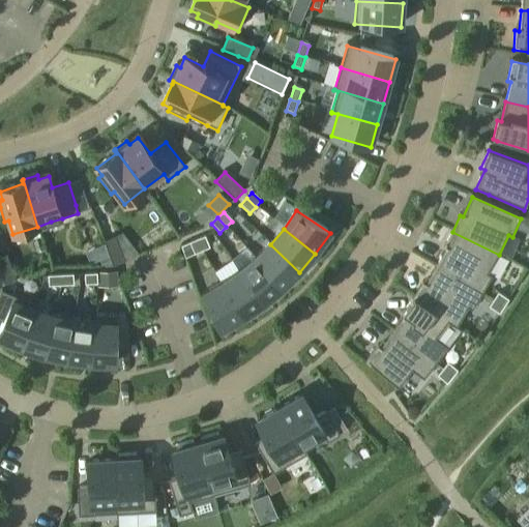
[(488,275),(499,255),(452,232),(443,249),(446,250),(436,267),(482,294),(492,277),(488,275)]
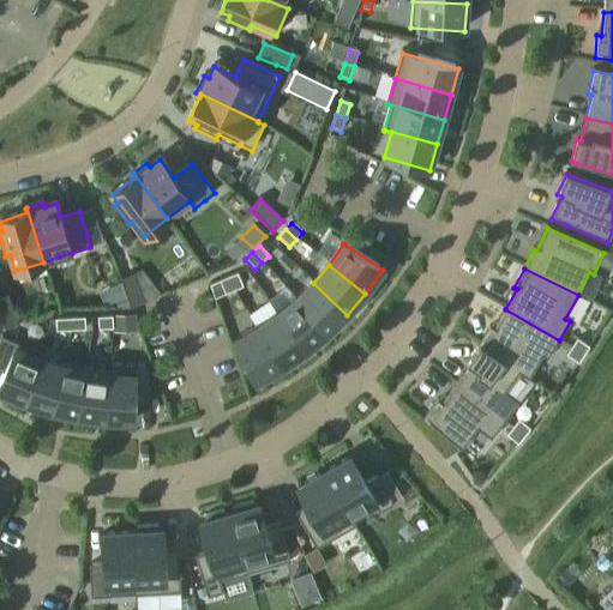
[(139,290),(133,275),(120,281),(131,309),(145,303),(139,290)]
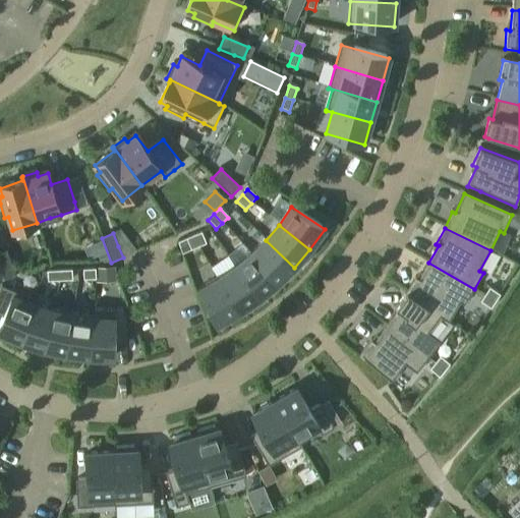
[(201,233),(193,236),(198,248),(206,244),(201,233)]
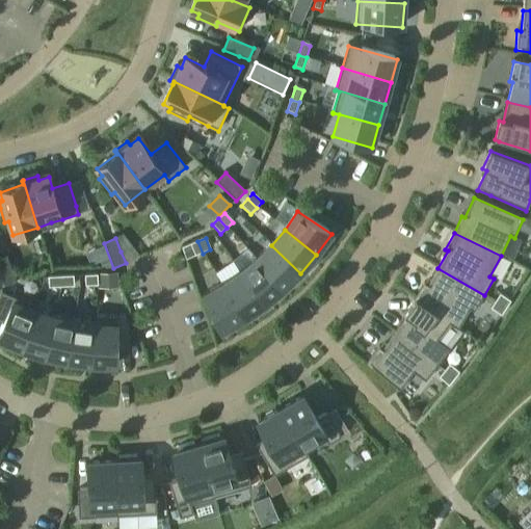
[(197,241),(190,244),(195,257),(203,254),(197,241)]
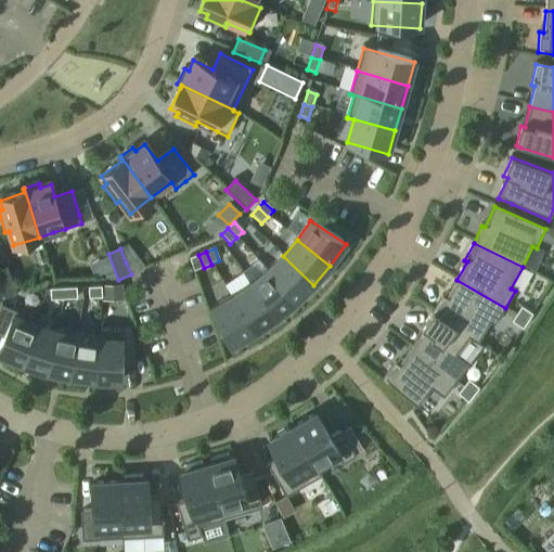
[(313,285),(283,256),(267,271),(295,303),(313,285)]
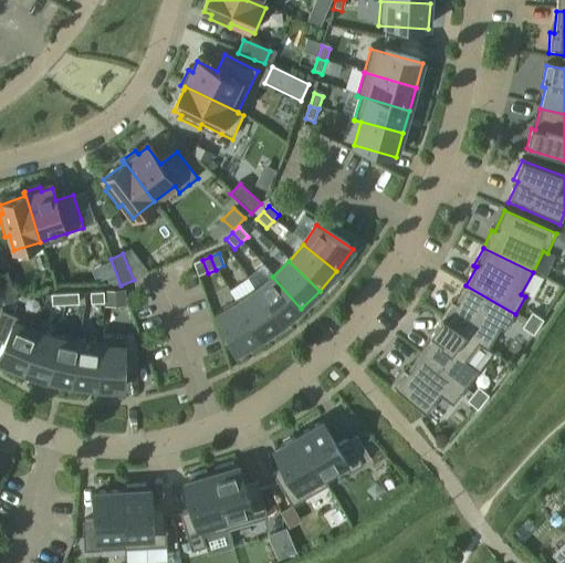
[(8,273),(0,275),(0,292),(4,304),(17,300),(8,273)]
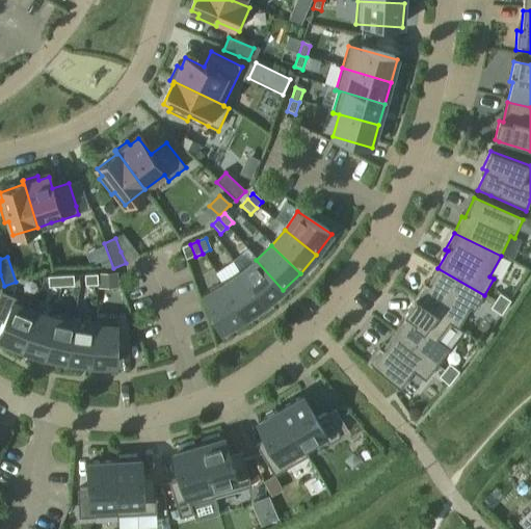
[(283,290),(256,260),(240,273),(264,306),(283,290)]
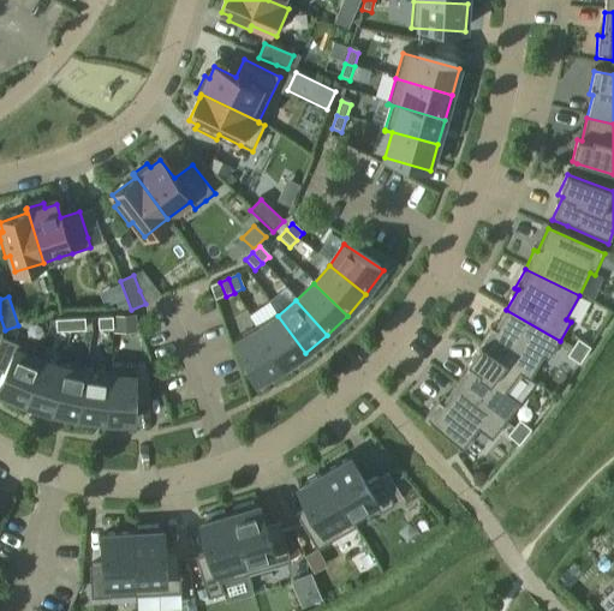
[(548,361),(560,341),(506,310),(494,331),(490,329),(480,347),(520,375),(519,376),(530,382),(543,358),(548,361)]
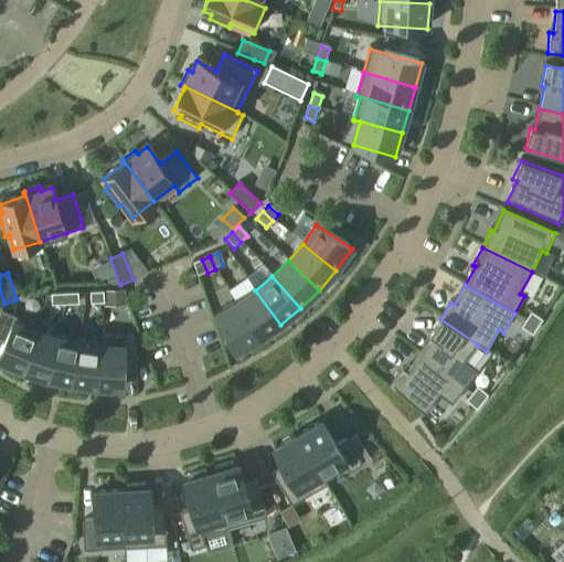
[(280,325),(255,290),(236,303),(258,339),(280,325)]
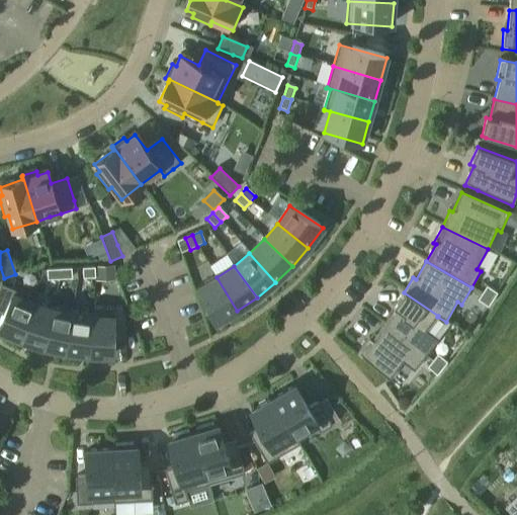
[(95,268),(83,269),(83,281),(96,280),(95,268)]
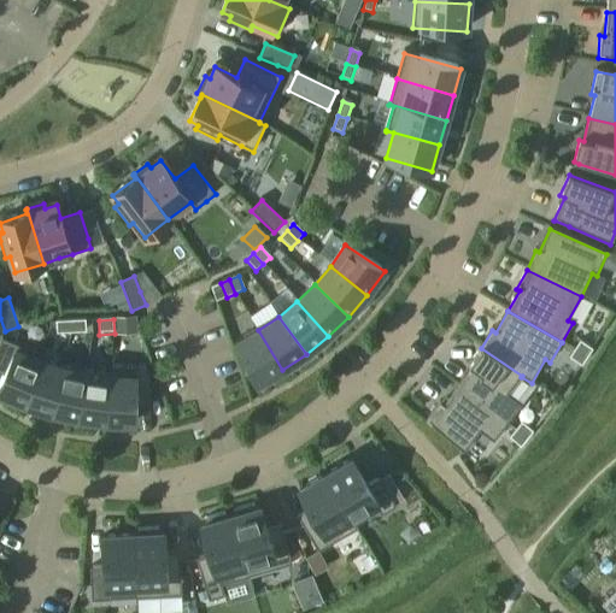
[(86,320),(70,322),(71,336),(86,335),(86,320)]
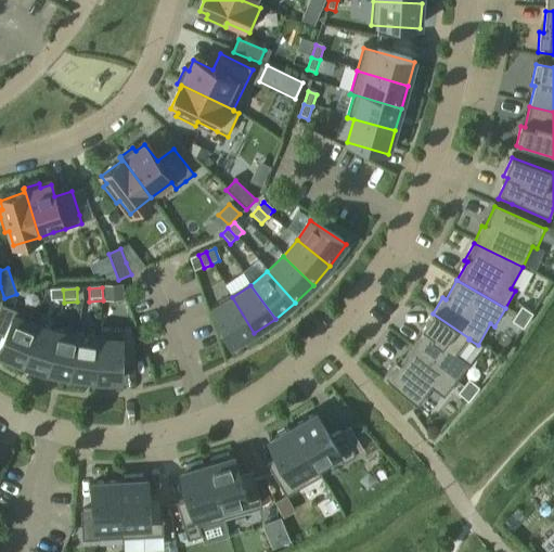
[(64,303),(63,290),(50,291),(51,304),(64,303)]
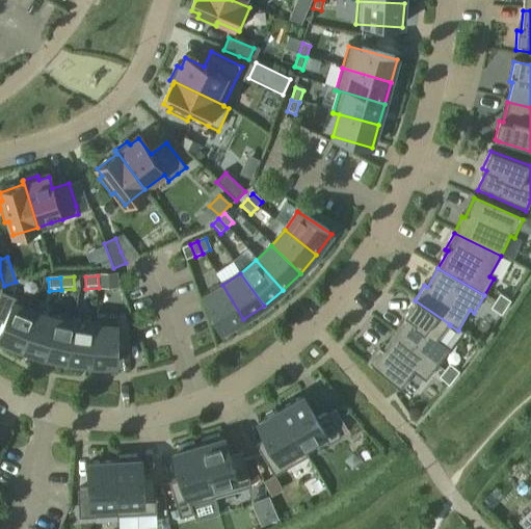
[(243,319),(222,285),(203,295),(221,332),(243,319)]
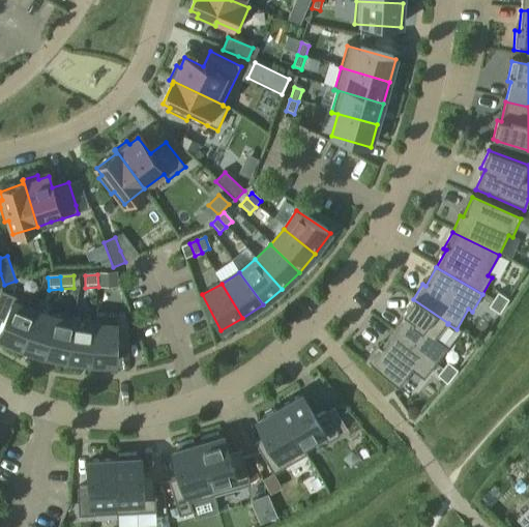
[(1,291),(0,293),(0,323),(2,324),(0,329),(0,339),(20,348),(35,306),(24,301),(15,297),(1,291)]
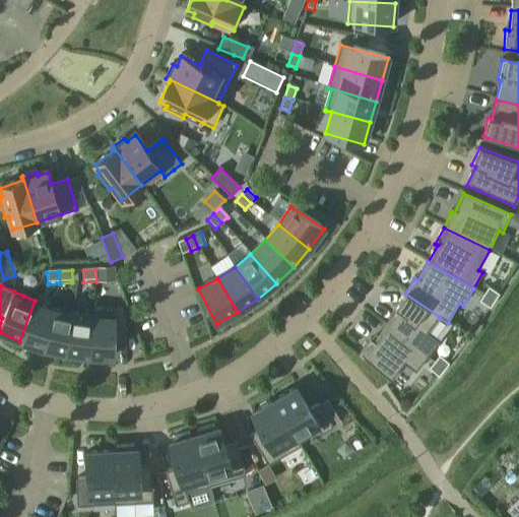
[(489,288),(484,296),(495,303),(499,296),(489,288)]
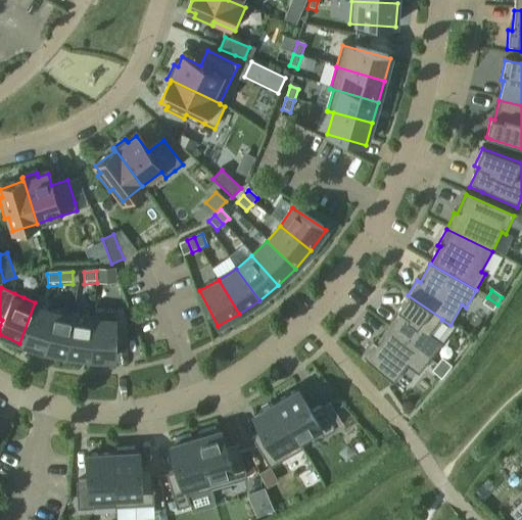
[(400,313),(388,329),(430,360),(441,344),(430,336),(441,320),(442,319),(408,295),(397,311),(400,313)]
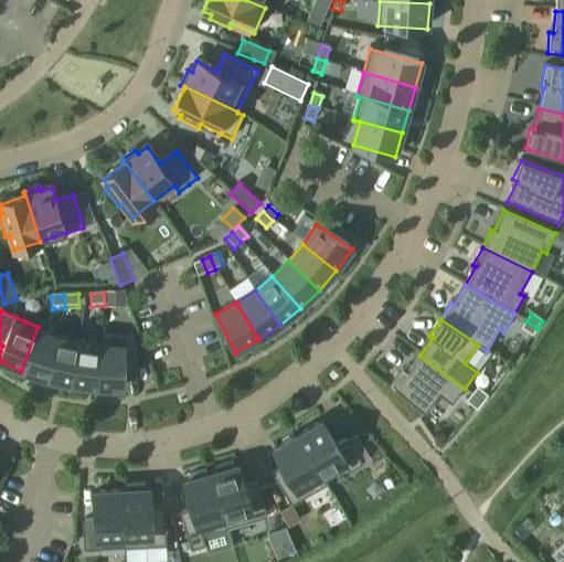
[(538,329),(527,321),(521,329),(532,336),(538,329)]
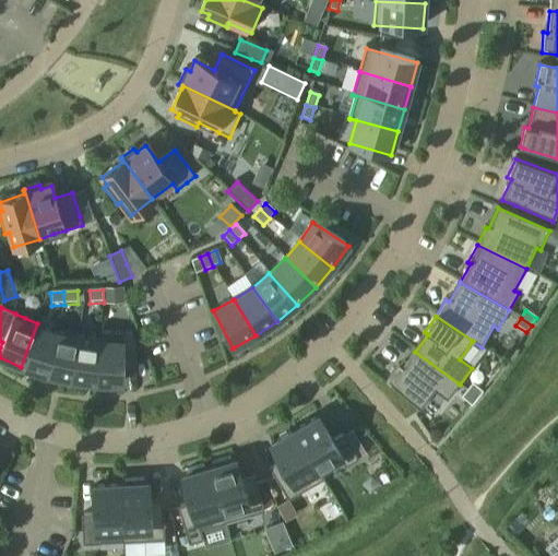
[(45,375),(56,333),(46,330),(36,328),(37,323),(21,367),(45,375)]
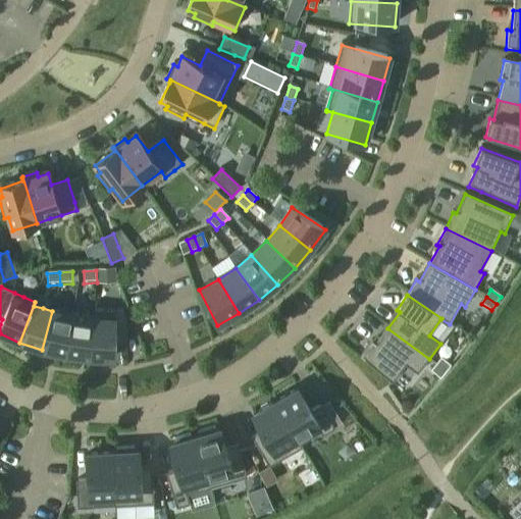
[(65,355),(72,316),(52,311),(42,350),(65,355)]
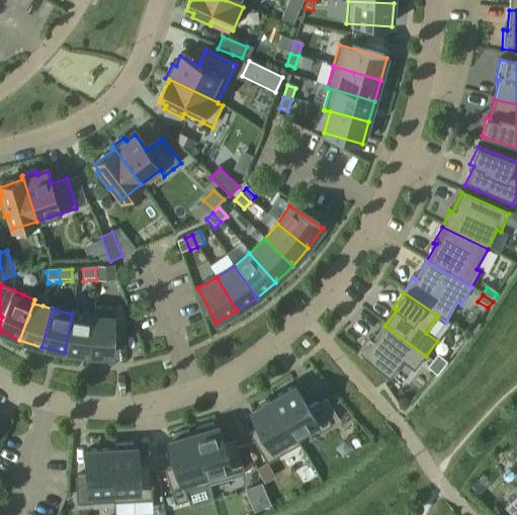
[(89,355),(93,309),(92,309),(91,316),(82,315),(72,314),(65,352),(89,355)]
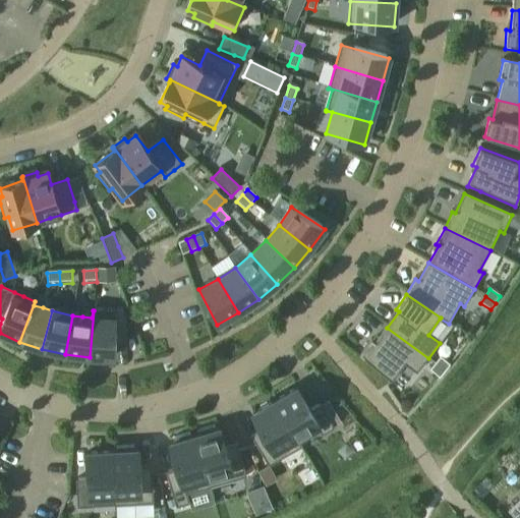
[(106,311),(94,310),(90,357),(114,359),(114,345),(126,344),(126,322),(123,311),(106,311)]
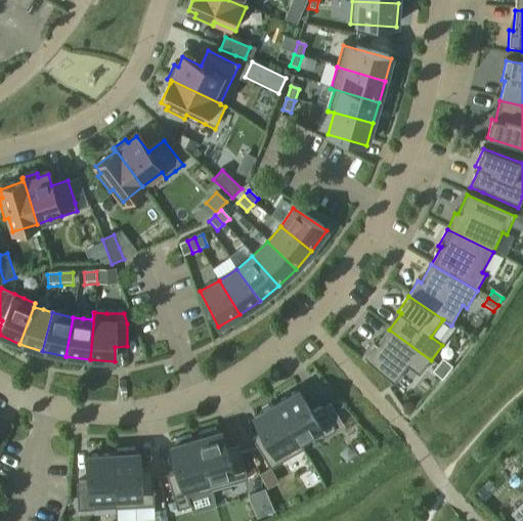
[(374,343),(362,358),(394,386),(407,367),(420,376),(431,360),(389,330),(377,345),(374,343)]
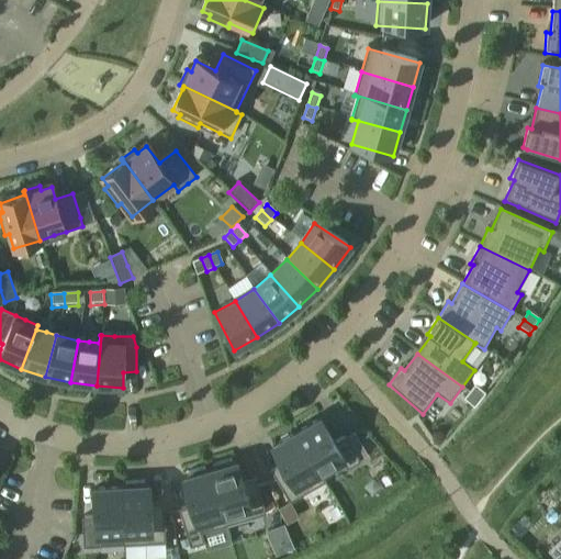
[(474,386),(469,393),(480,401),(485,394),(474,386)]
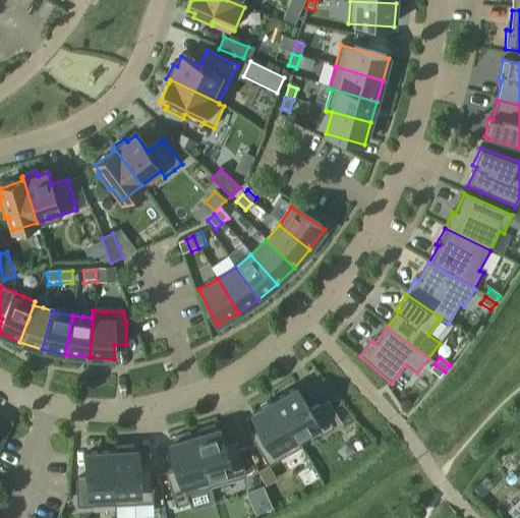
[(445,371),(435,364),(429,370),(440,379),(445,371)]
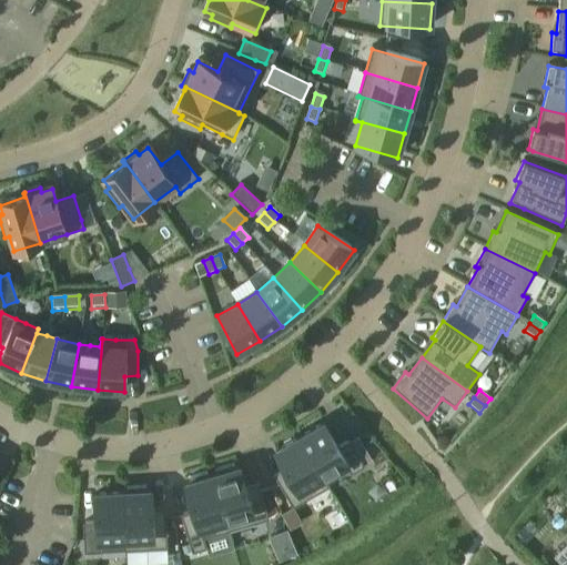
[(337,450),(324,425),(300,439),(323,480),(324,478),(345,466),(351,476),(364,468),(350,442),(337,450)]
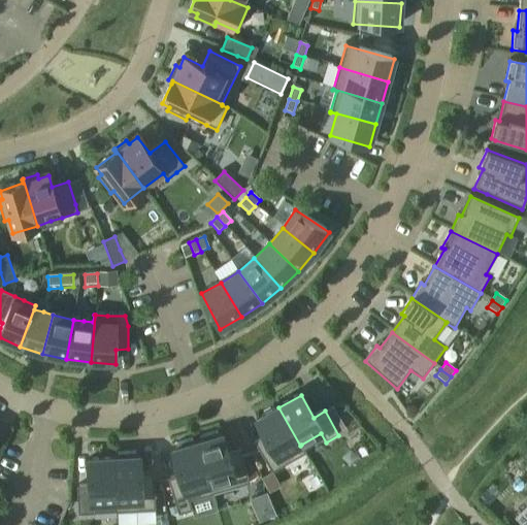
[(306,454),(301,445),(300,446),(278,407),(256,421),(265,435),(269,443),(258,450),(271,473),(306,454)]
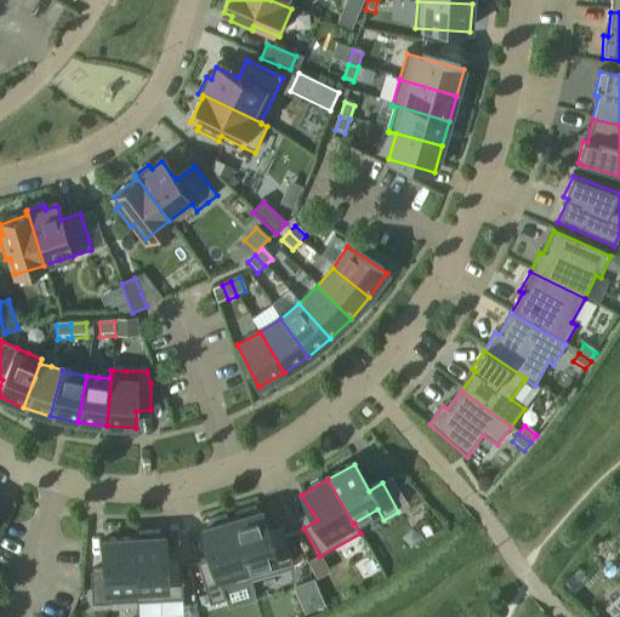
[(294,569),(284,537),(269,542),(267,532),(261,513),(256,514),(255,509),(252,509),(235,515),(237,520),(234,521),(232,521),(250,582),(294,569)]
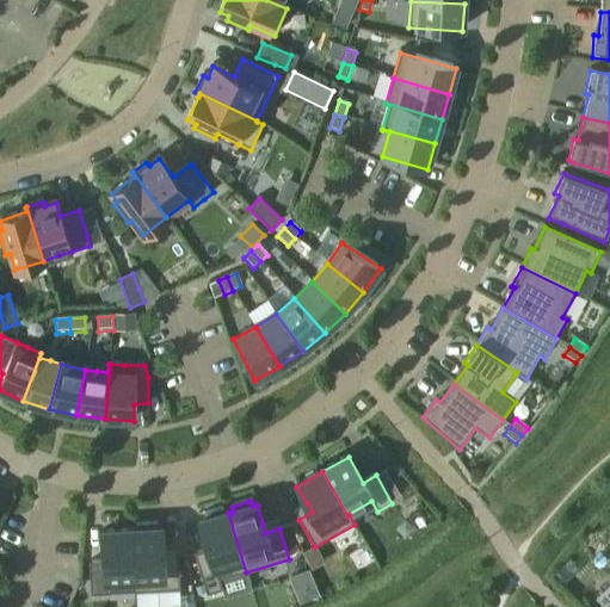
[(246,573),(228,513),(199,521),(208,550),(193,555),(207,596),(222,590),(220,581),(246,573)]
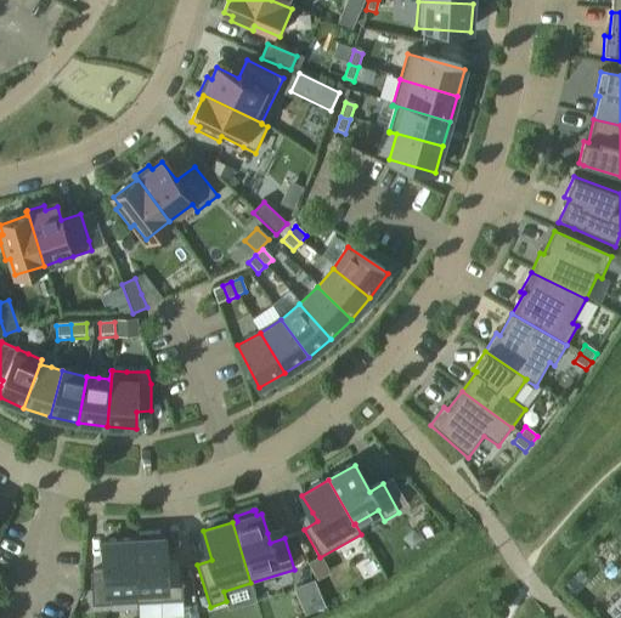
[(159,539),(159,534),(139,536),(139,540),(134,540),(137,604),(182,601),(180,556),(165,557),(164,539),(159,539)]
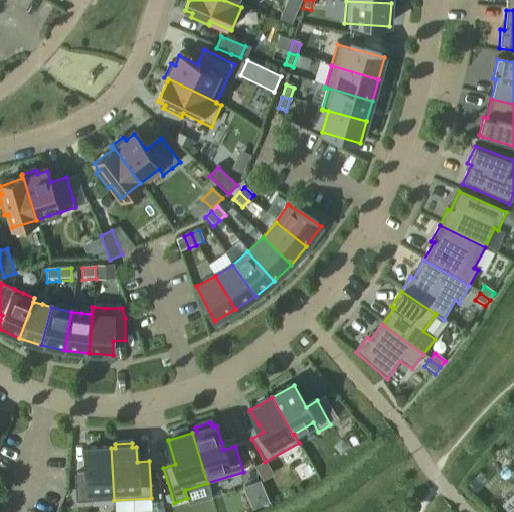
[(114,500),(111,448),(86,450),(88,475),(74,476),(76,502),(106,501),(114,500)]
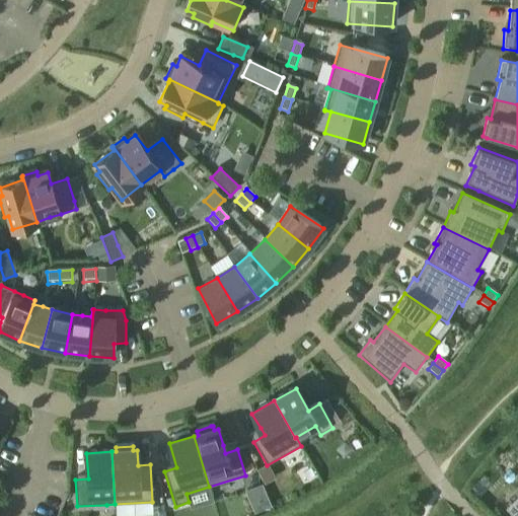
[(259,514),(276,509),(268,485),(250,490),(259,514)]
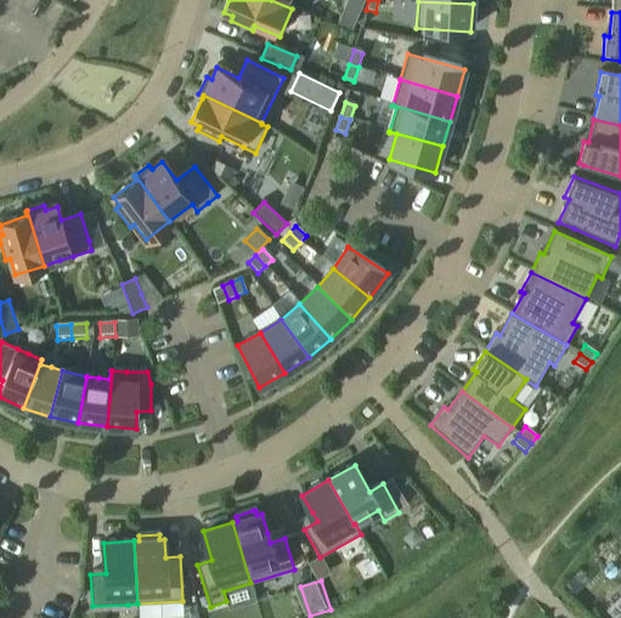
[(620,617),(620,597),(608,611),(615,617),(620,617)]
